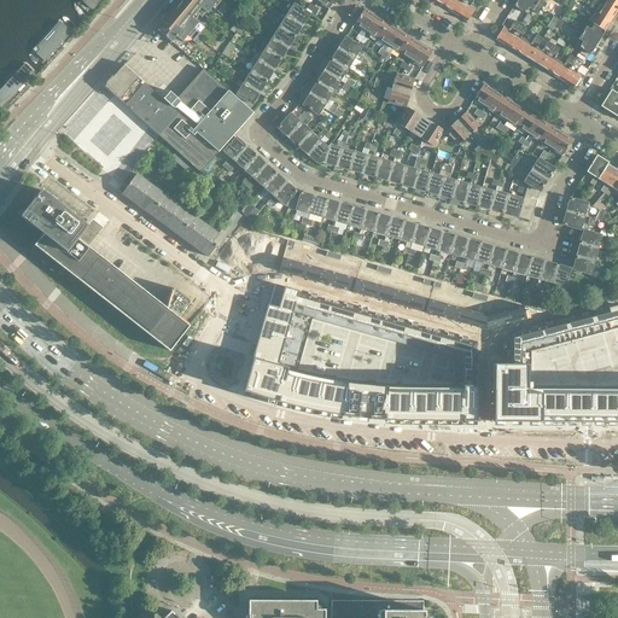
[(79,0),(75,4),(87,13),(98,0),(79,0)]
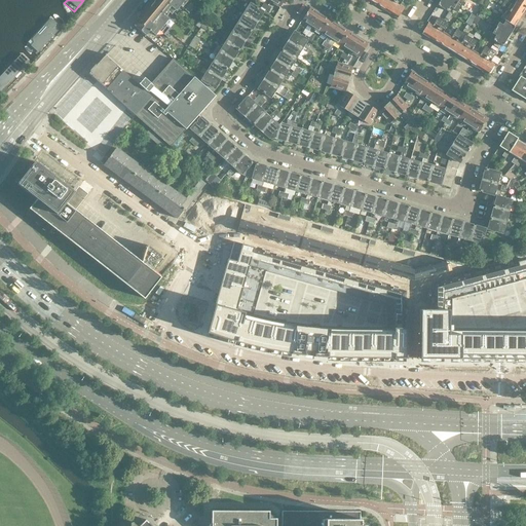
[(155,0),(155,1),(166,10),(173,15),(176,10),(184,0),(155,0)]
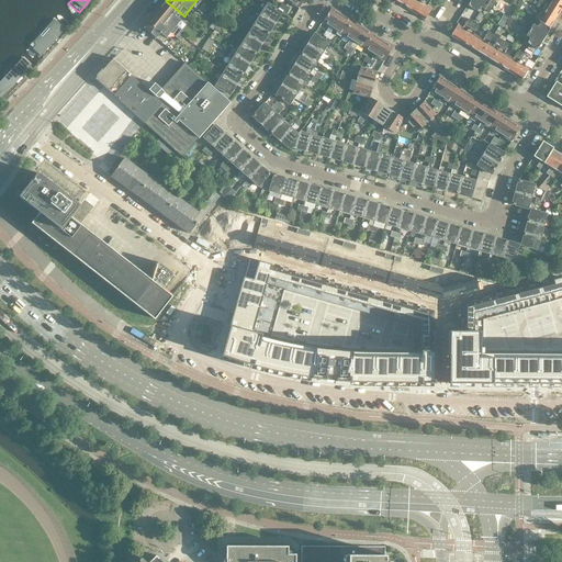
[(408,0),(405,7),(415,13),(422,1),(423,0),(408,0)]
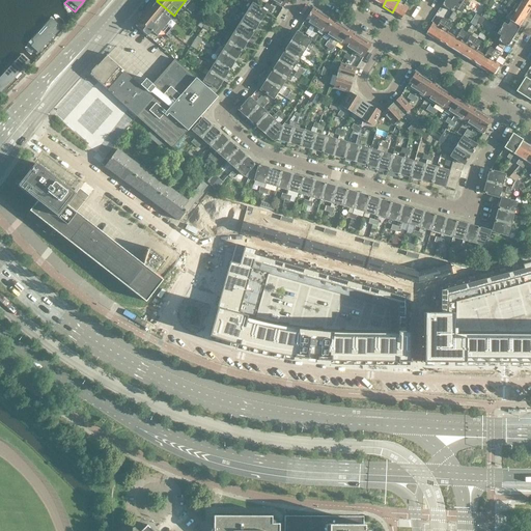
[(399,0),(398,1),(392,12),(400,18),(401,18),(409,7),(403,4),(406,0),(399,0)]
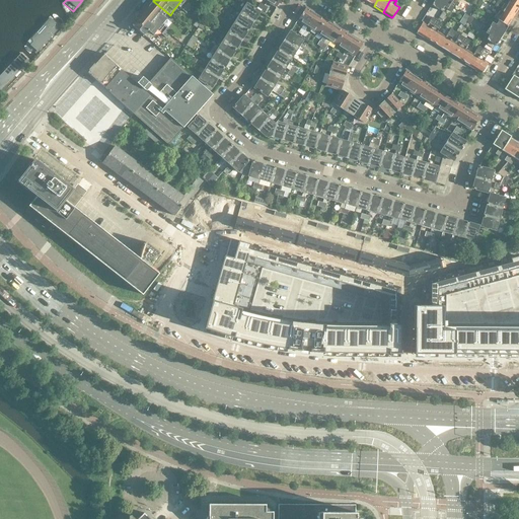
[(445,0),(434,0),(432,5),(441,11),(444,6),(451,11),(455,6),(445,0)]
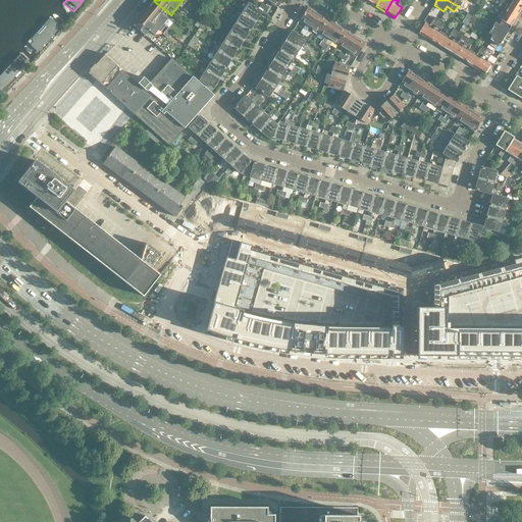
[(499,4),(498,5),(500,7),(515,16),(521,7),(511,1),(509,5),(505,3),(501,0),(499,4)]
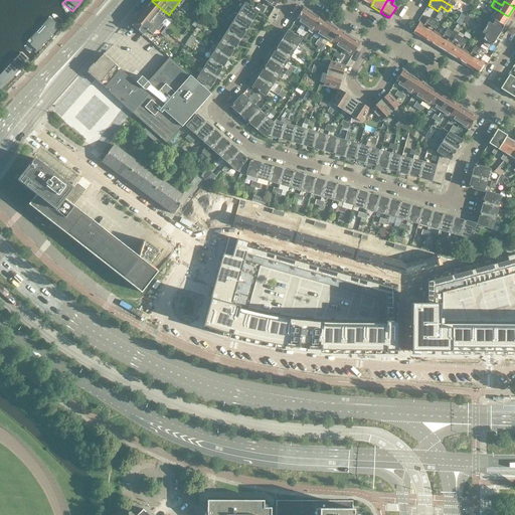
[(151,2),(132,25),(143,35),(147,30),(149,32),(152,34),(165,19),(160,14),(163,10),(152,1),(151,1),(151,2)]
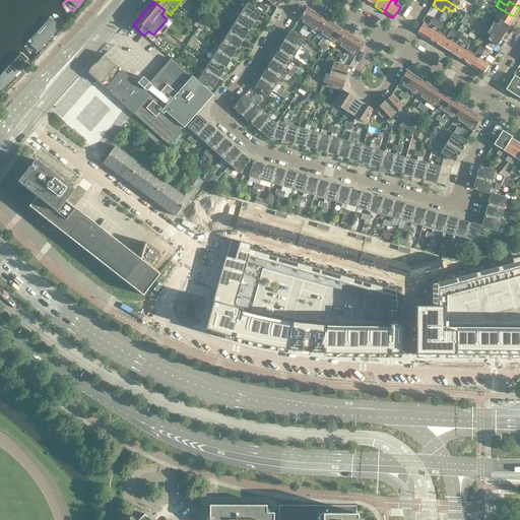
[(247,2),(240,13),(254,21),(260,11),(257,9),(247,2)]
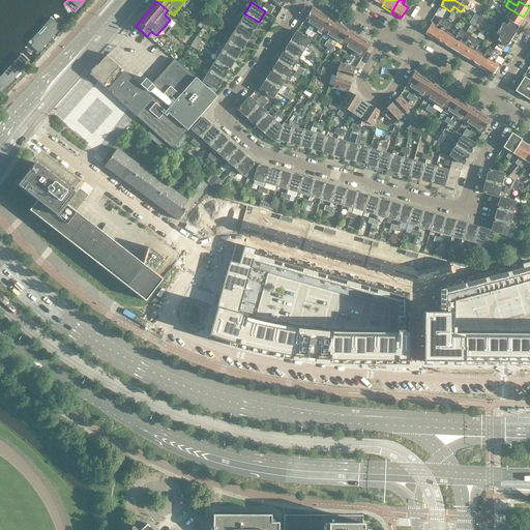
[(190,13),(196,7),(192,4),(186,10),(190,13)]
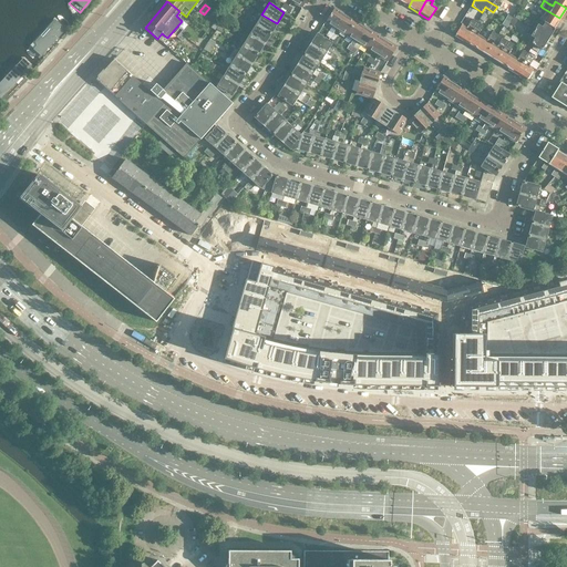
[(537,11),(545,17),(543,21),(544,22),(545,22),(554,28),(559,18),(543,8),(540,6),(537,11)]
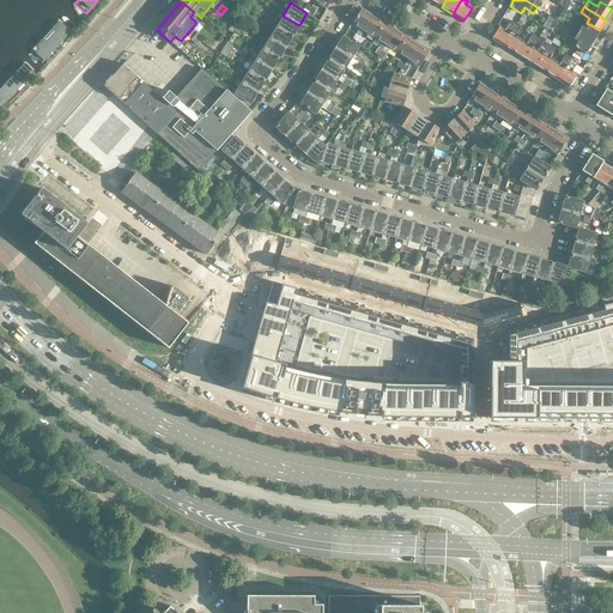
[(372,16),(360,8),(351,25),(358,29),(352,38),(357,41),(359,37),(363,32),(372,16)]
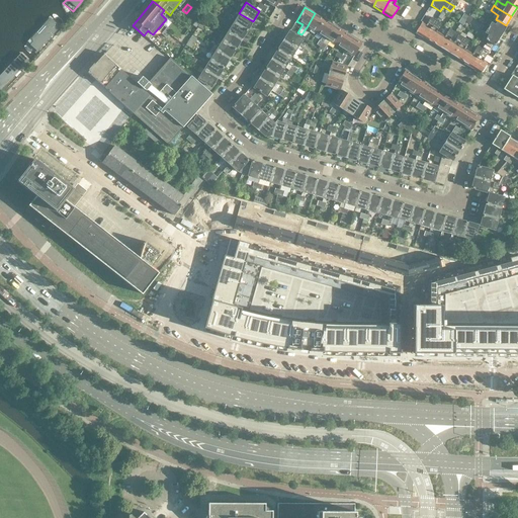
[(237,16),(233,22),(247,31),(253,21),(239,13),(232,8),(229,11),(237,16)]
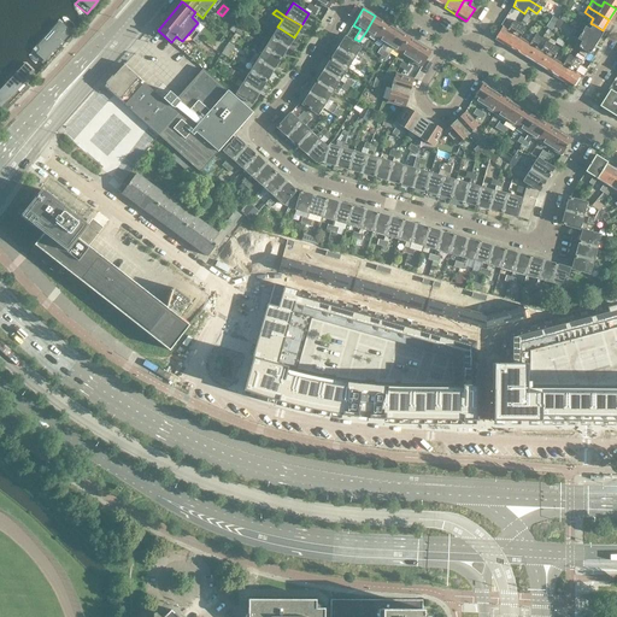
[(376,40),(386,23),(375,16),(365,33),(369,35),(376,40)]
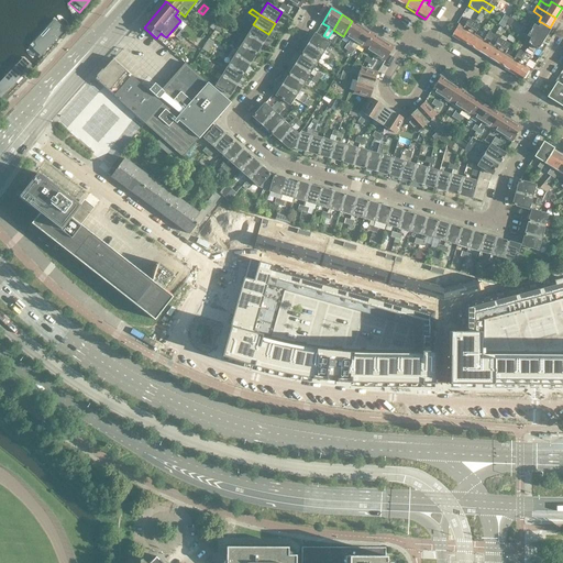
[(461,26),(457,25),(452,35),(462,42),(468,31),(474,22),(468,19),(463,26),(461,25),(461,26)]
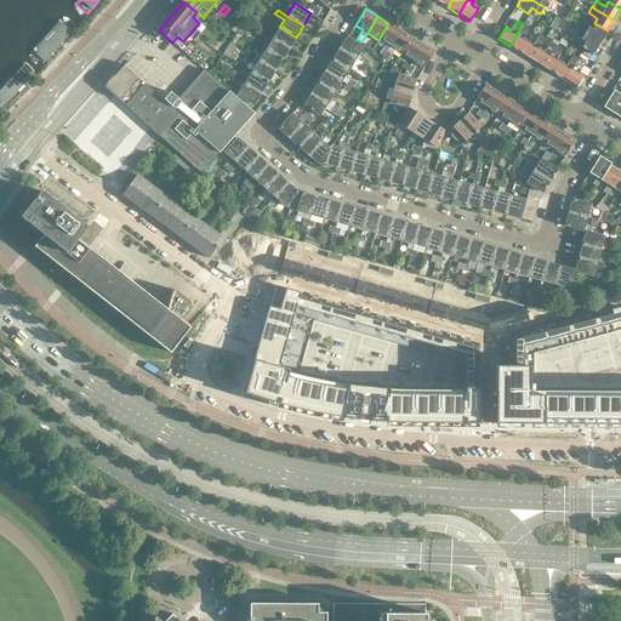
[(44,46),(36,55),(45,61),(70,33),(60,22),(41,41),(44,46)]
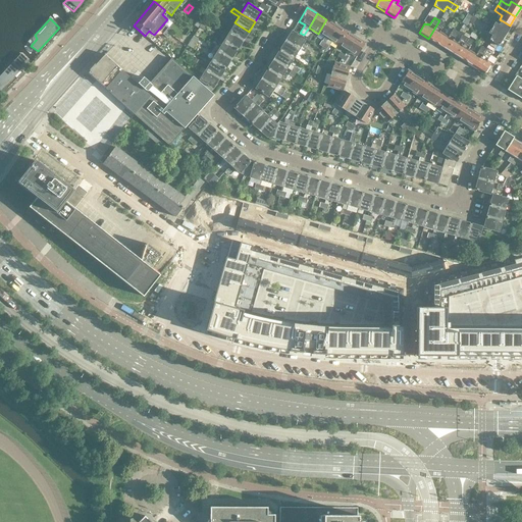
[(326,19),(318,34),(324,37),(319,45),(322,47),(327,39),(336,25),(326,19)]
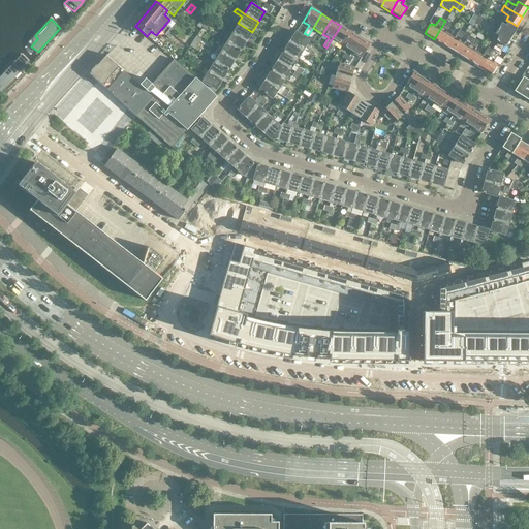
[(440,29),(434,39),(443,44),(449,34),(445,32),(450,24),(445,21),(440,29)]
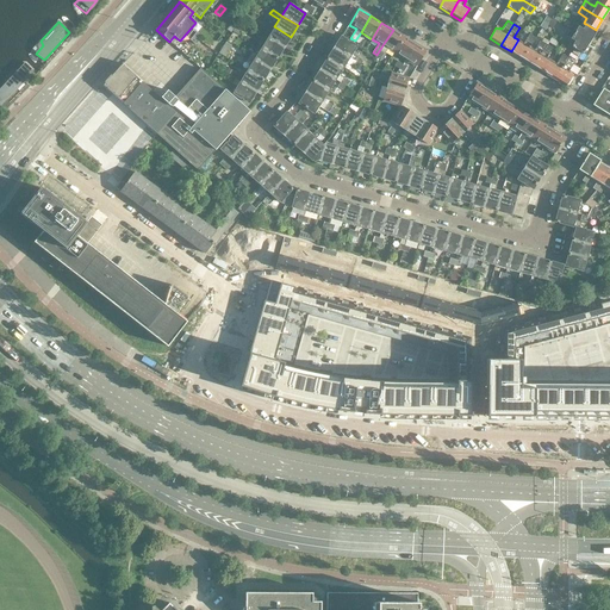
[(573,24),(570,29),(590,42),(597,31),(596,30),(586,24),(585,24),(583,29),(578,26),(573,24)]
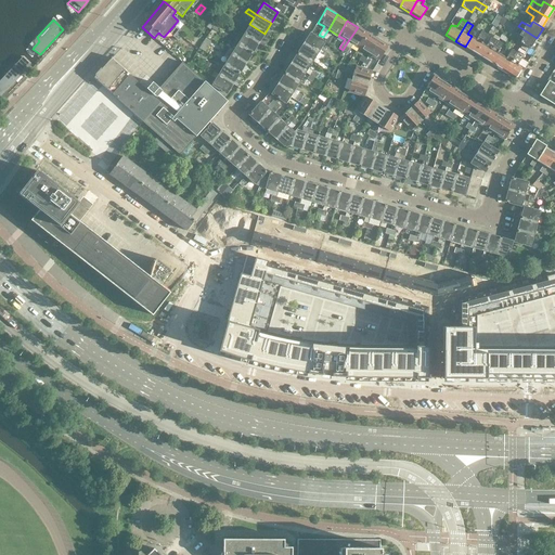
[(258,43),(265,34),(249,24),(246,30),(236,25),(234,29),(258,43)]
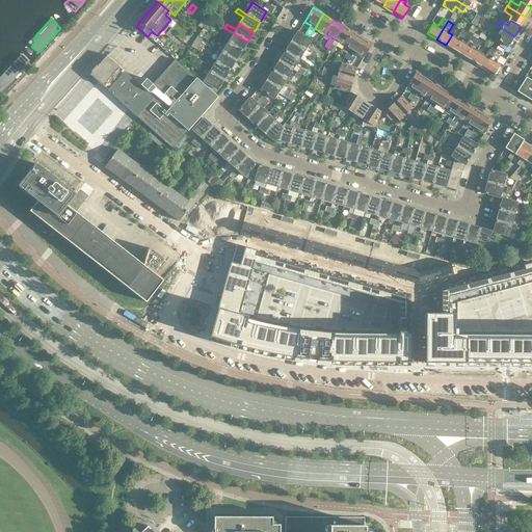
[(494,30),(494,31),(503,37),(500,42),(505,45),(508,46),(514,36),(497,25),(494,30)]
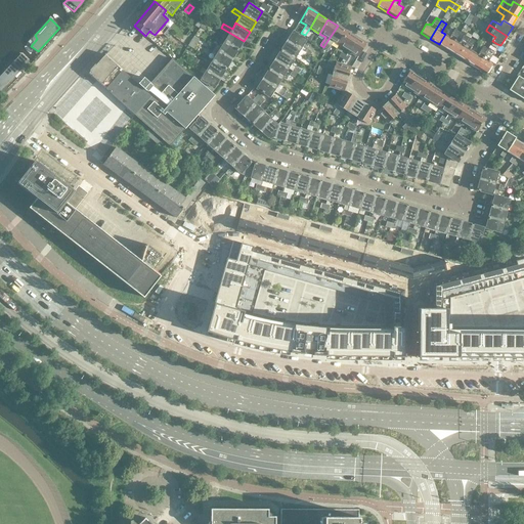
[(338,26),(329,39),(323,47),(328,49),(333,42),(339,45),(347,32),(338,26)]
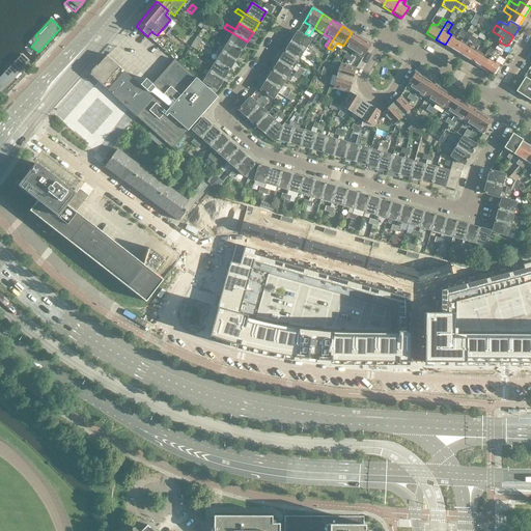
[(165,34),(169,37),(174,31),(170,28),(165,34)]
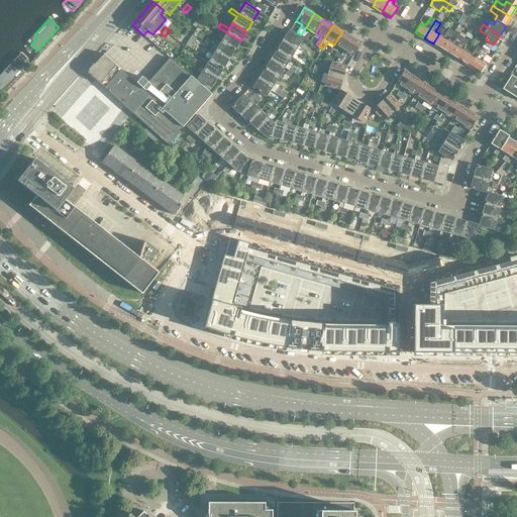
[(234,50),(240,40),(218,27),(216,30),(224,36),(220,41),(234,50)]
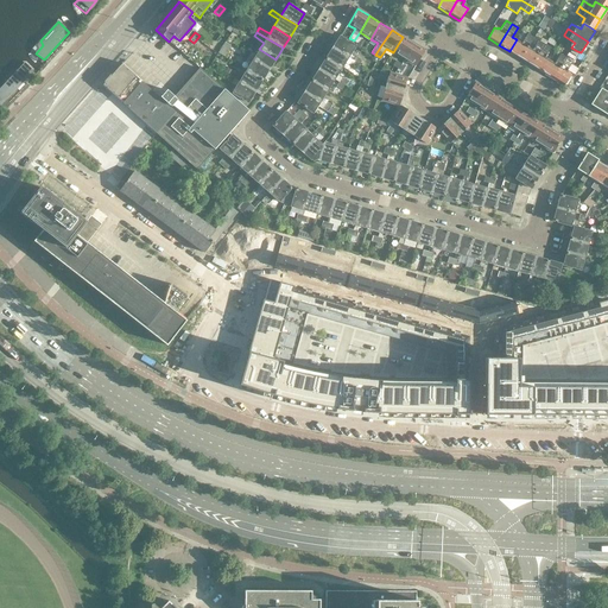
[(517,39),(510,51),(520,58),(529,46),(533,38),(527,33),(523,43),(517,39)]
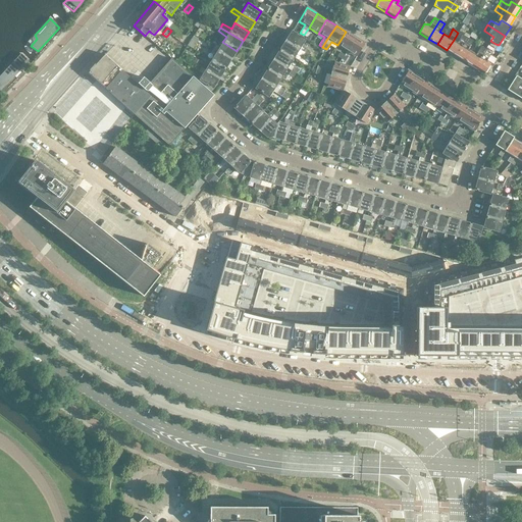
[(292,32),(286,41),(300,49),(308,54),(310,51),(302,46),(306,39),(292,30),(291,31),(292,32)]
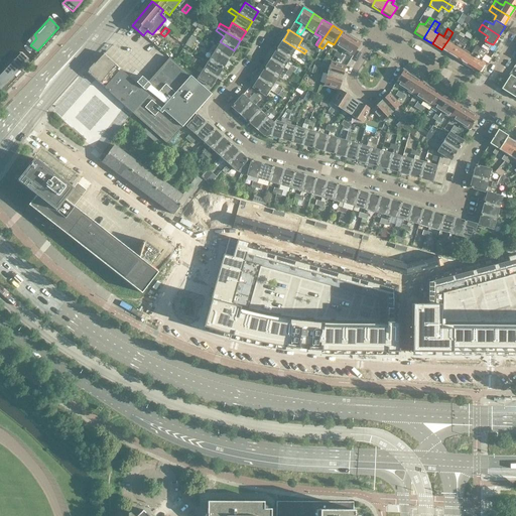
[(351,37),(342,31),(334,44),(343,50),(351,37)]
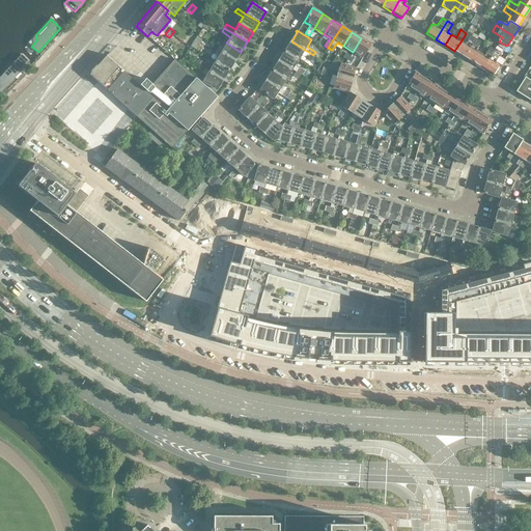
[(195,50),(201,39),(196,36),(190,46),(195,50)]
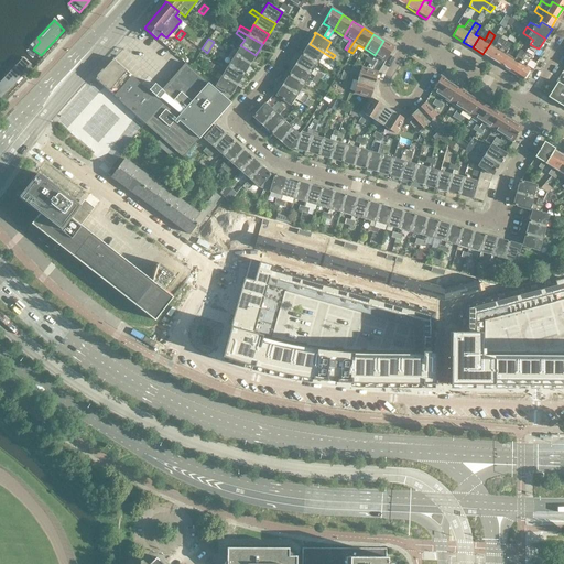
[(495,46),(490,43),(483,54),(494,61),(500,50),(505,41),(501,39),(500,39),(495,46)]
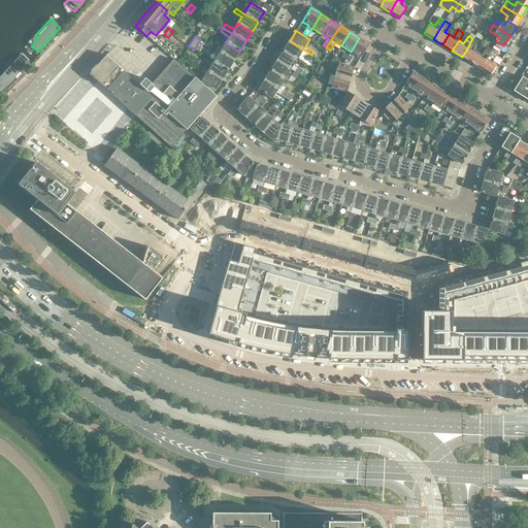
[(369,44),(359,38),(351,52),(358,57),(361,58),(369,44)]
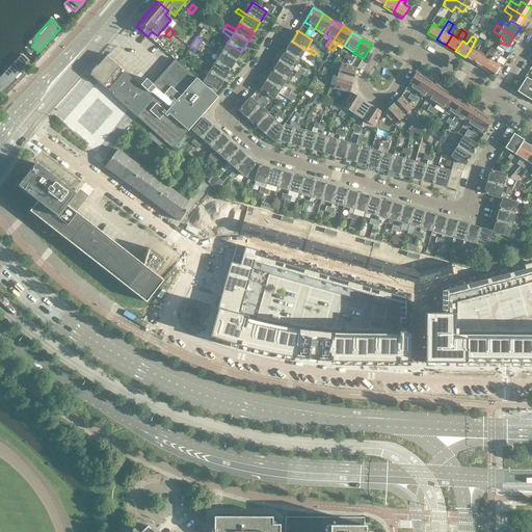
[(472,47),(466,57),(475,63),(481,52),(477,50),(482,42),(476,38),(472,47)]
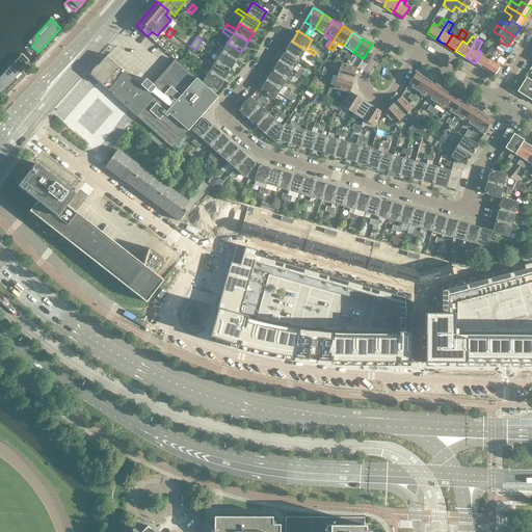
[(292,42),(286,51),(299,60),(302,54),(311,59),(314,55),(306,50),(292,42)]
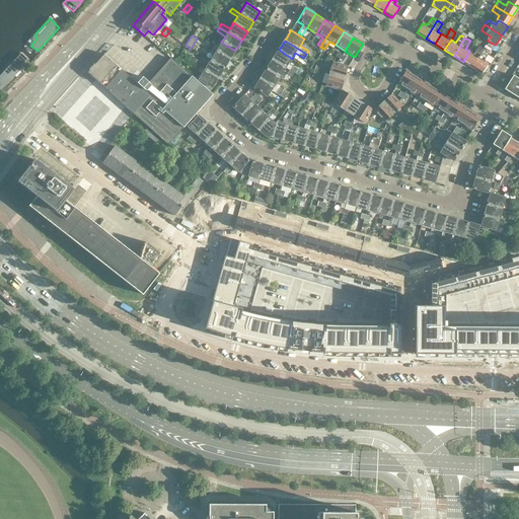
[(208,46),(216,52),(229,60),(235,51),(221,42),(218,47),(211,42),(208,46)]
